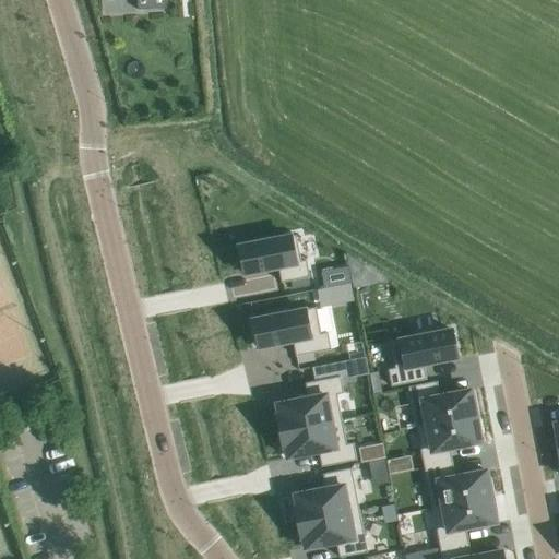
[(257,242),(239,246),(245,274),(278,268),(282,282),(309,276),(306,260),(300,261),(296,235),(273,239),(272,237),(256,240),(257,242)]
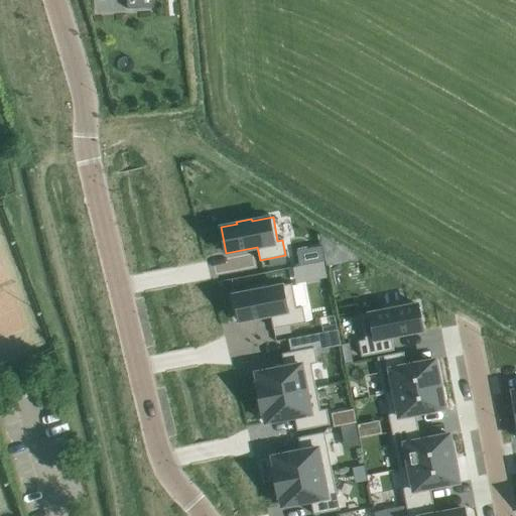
[(340,246),(318,234),(321,250),(340,246)]
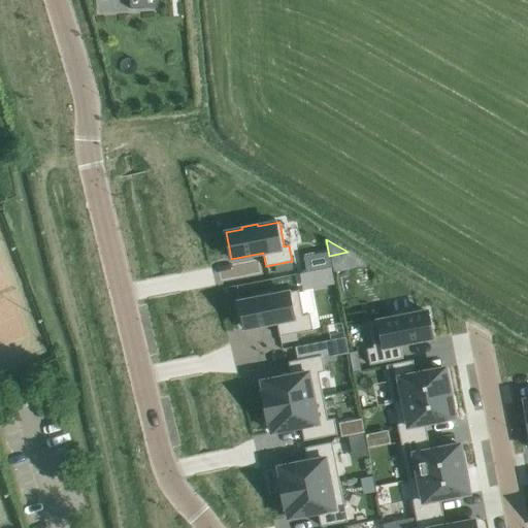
[(331,268),(299,274),(302,291),(334,285),(331,268)]
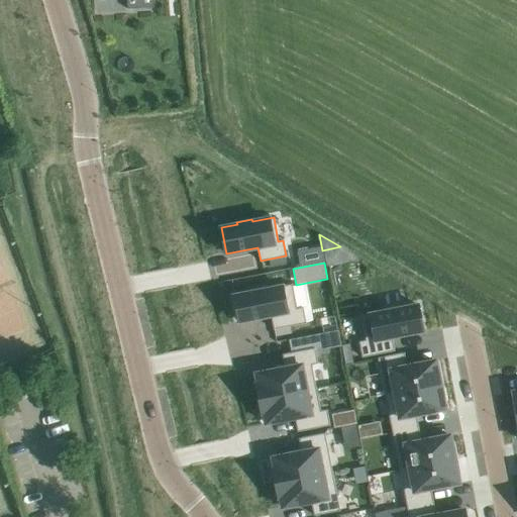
[(250,293),(234,296),(239,321),(271,315),(274,329),(305,323),(303,308),(296,309),(292,285),(266,290),(265,287),(250,290),(250,293)]
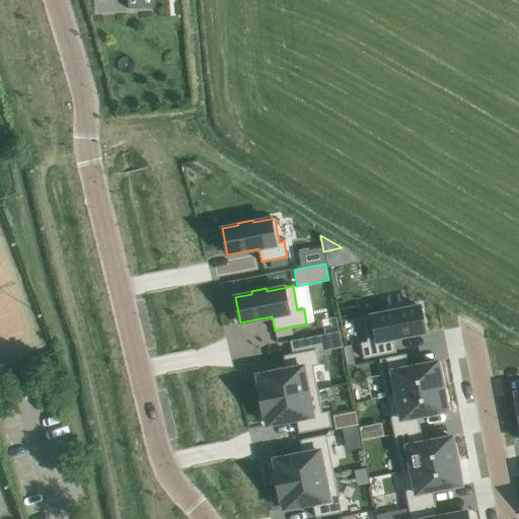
[(367,342),(360,344),(363,359),(395,352),(392,339),(424,332),(419,306),(402,309),(402,307),(387,310),(387,312),(362,317),(367,342)]
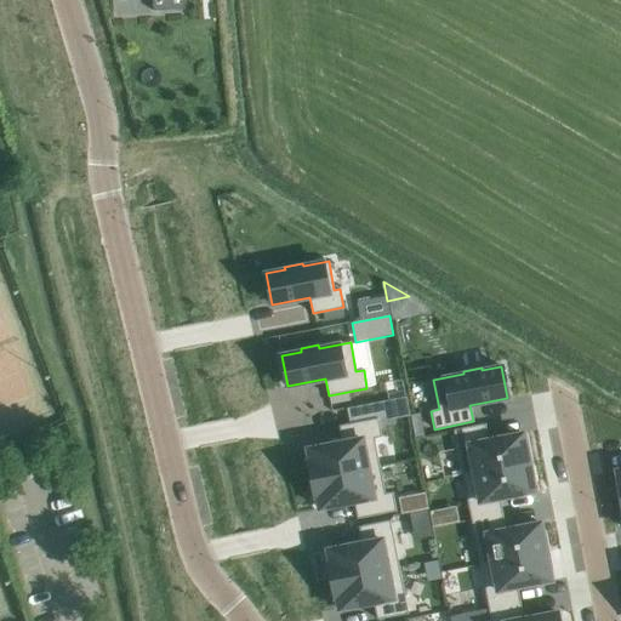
[(342,443),(307,449),(311,462),(308,462),(312,479),(379,466),(374,438),(381,437),(377,419),(340,426),(342,443)]
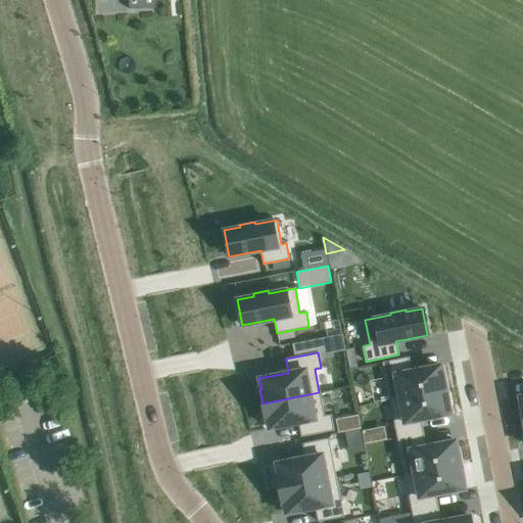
[(408,358),(382,363),(389,400),(447,389),(444,374),(441,375),(439,365),(411,371),(408,358)]
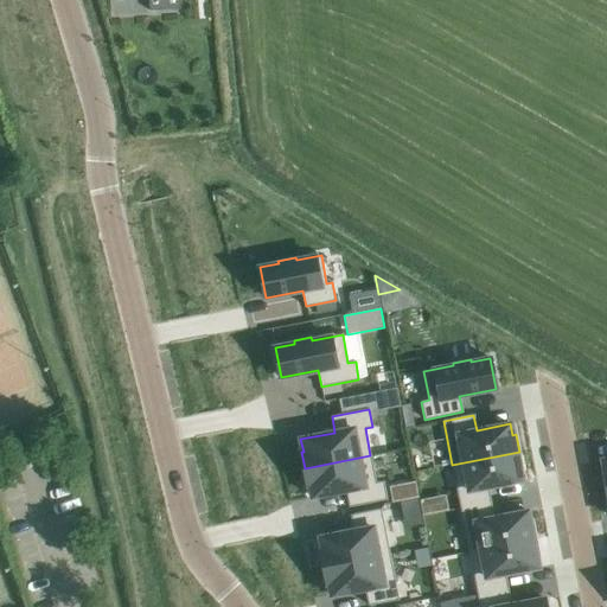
[(519,452),(452,465),(460,509),(491,503),(487,487),(522,480),(519,470),(523,468),(519,452)]
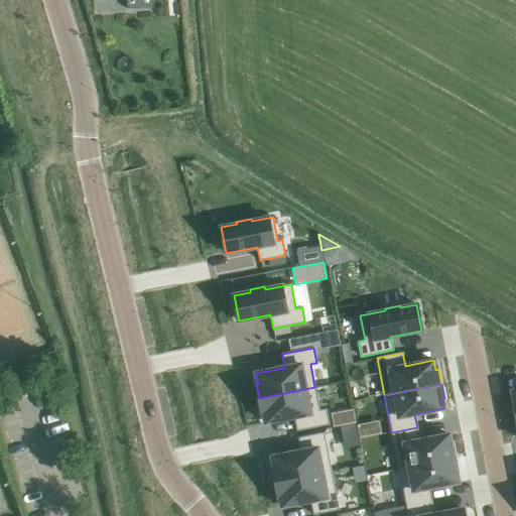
[(314,387),(259,398),(261,412),(263,412),(265,422),(294,417),(296,430),(329,424),(326,409),(319,410),(314,387)]
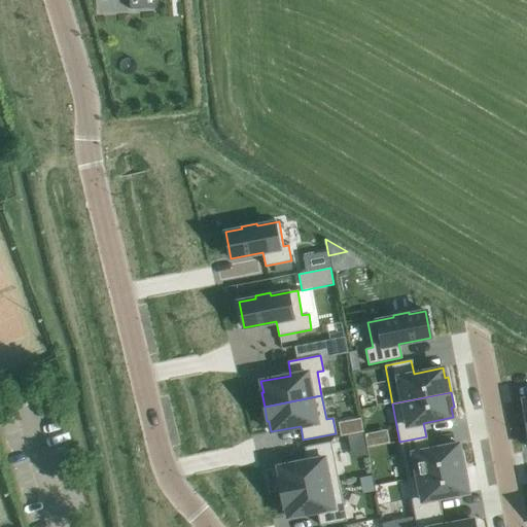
[(360,418),(338,423),(341,436),(347,434),(363,431),(360,418)]
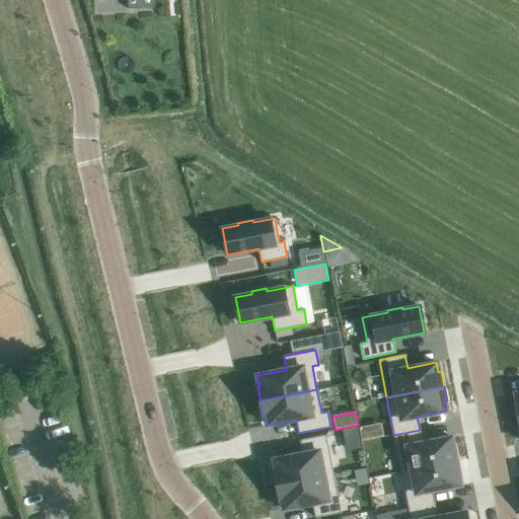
[(365,426),(358,427),(361,441),(368,440),(365,426)]
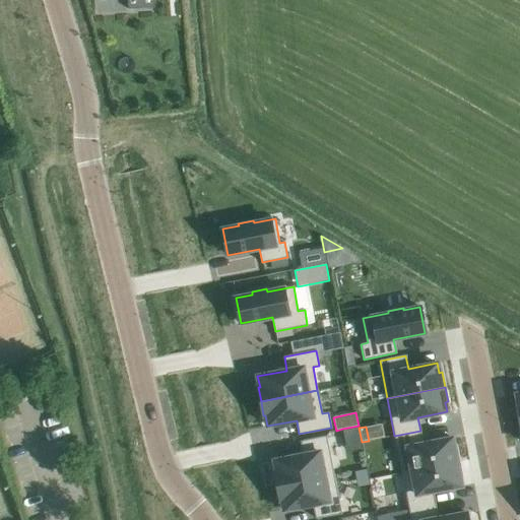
[(420,431),(394,436),(402,473),(459,461),(456,447),(454,447),(452,438),(423,444),(420,431)]
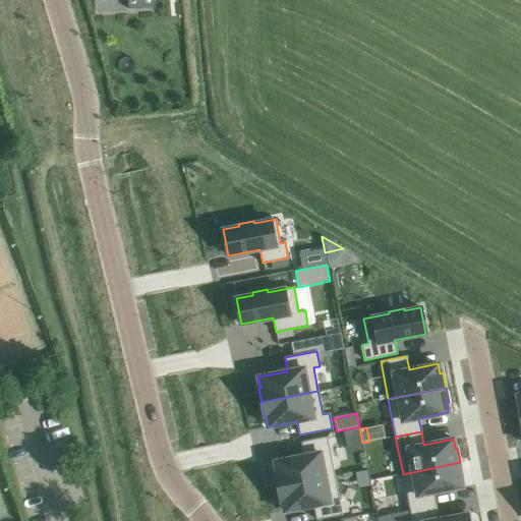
[(303,456),(275,461),(277,472),(275,472),(278,486),(335,475),(327,437),(301,442),(303,456)]
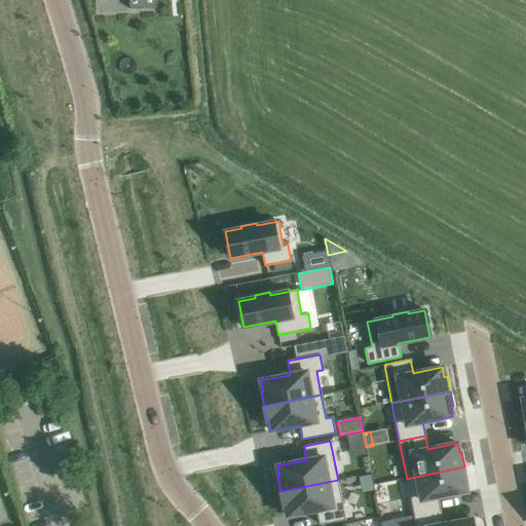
[(464,466),(407,479),(414,516),(440,511),(438,497),(466,492),(464,483),(467,482),(464,466)]
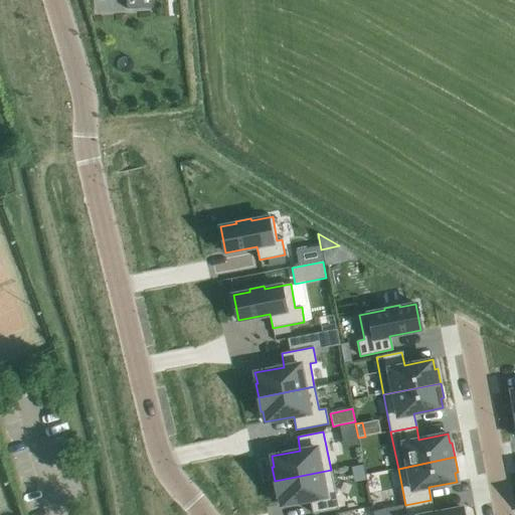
[(331,470),(275,481),(278,495),(279,495),(281,505),(310,500),(313,513),(338,508),(331,470)]
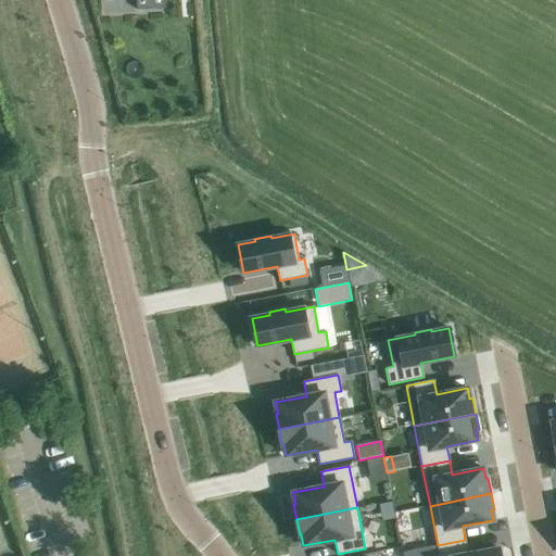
[(465,540),(438,545),(439,555),(500,555),(498,548),(468,554),(465,540)]
